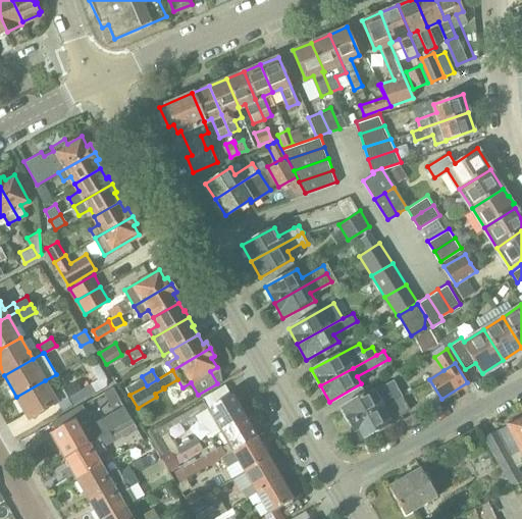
[(142,376),(124,386),(129,395),(147,385),(142,376)]
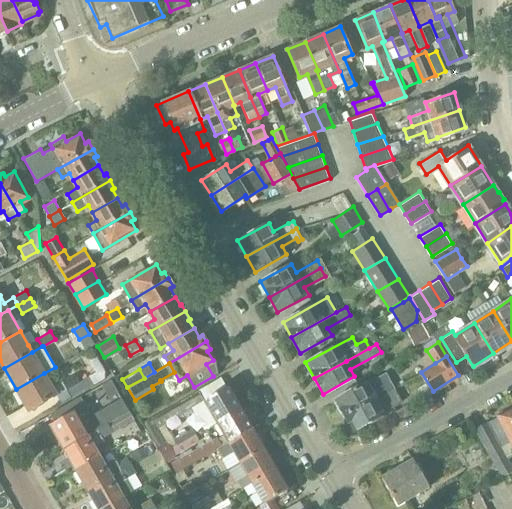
[(335,399),(343,414),(394,387),(385,371),(335,399)]
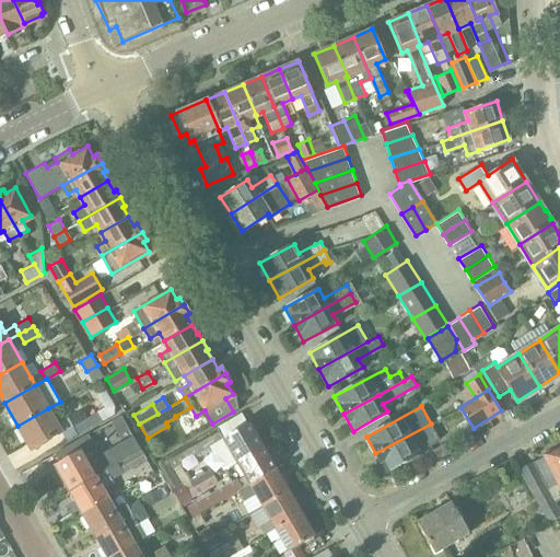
[(18,426),(31,449),(73,426),(86,418),(85,417),(81,408),(56,422),(48,408),(18,426)]
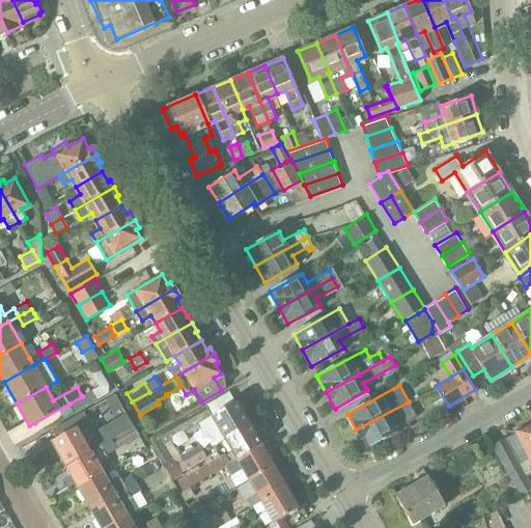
[(82,396),(70,404),(74,411),(96,398),(95,398),(91,390),(81,395),(82,396)]
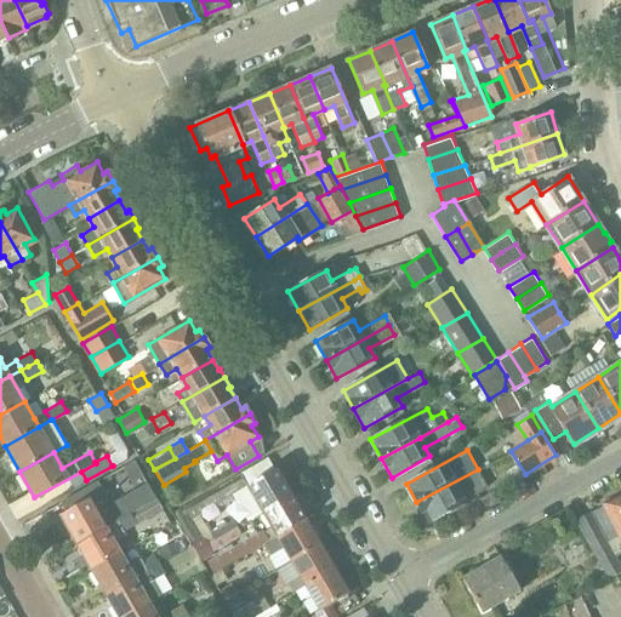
[(275,468),(246,485),(252,495),(240,502),(249,516),(261,509),(290,492),(275,468)]
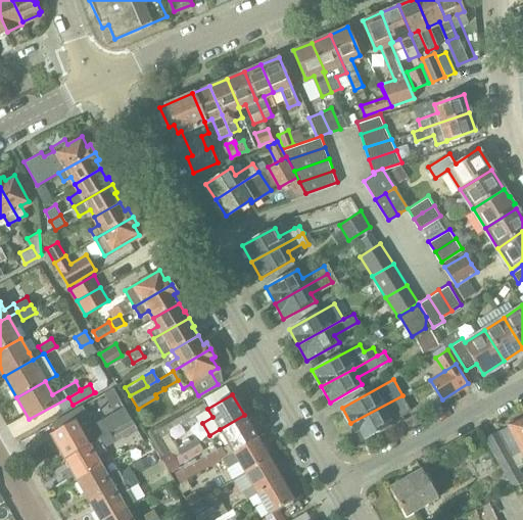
[(408,405),(402,395),(350,423),(360,440),(408,413),(403,407),(408,405)]
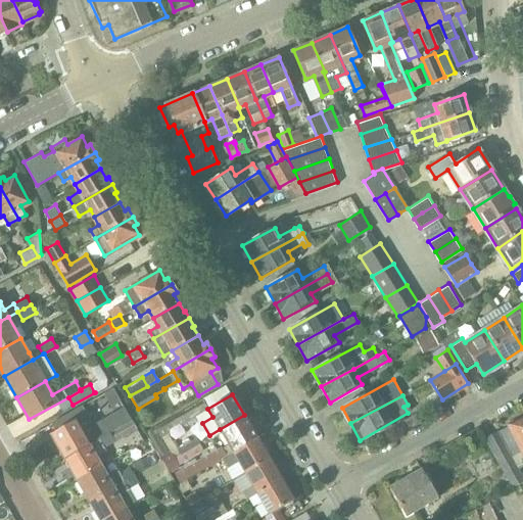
[(160,436),(195,416),(207,409),(202,398),(146,431),(160,456),(169,450),(160,436)]
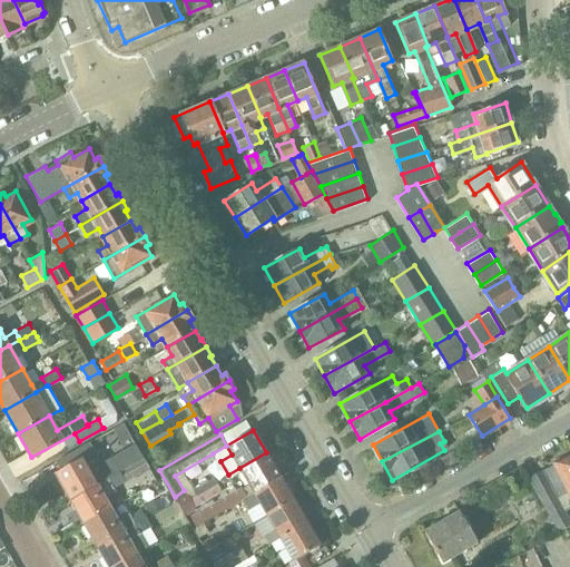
[(70,498),(119,470),(143,456),(135,442),(101,461),(89,440),(55,460),(60,469),(56,471),(69,496),(70,498)]
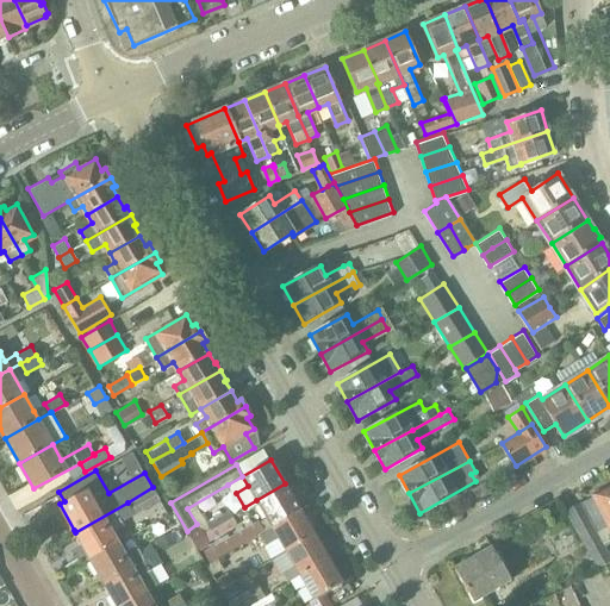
[(285,483),(256,500),(271,525),(299,508),(285,483)]
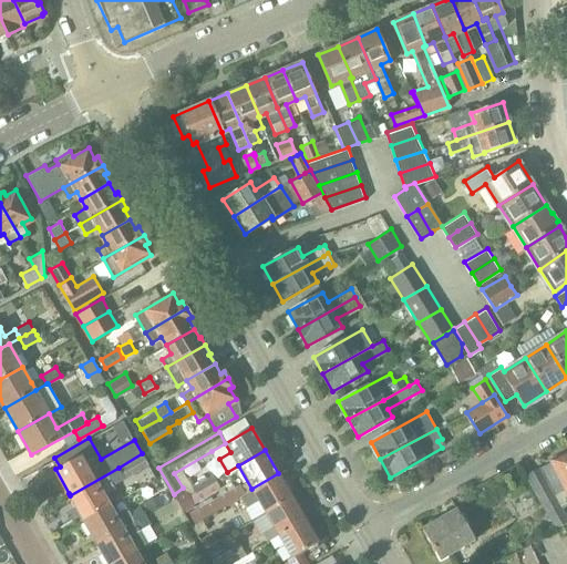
[(552,460),(539,467),(548,485),(562,508),(566,504),(566,499),(566,451),(552,460)]
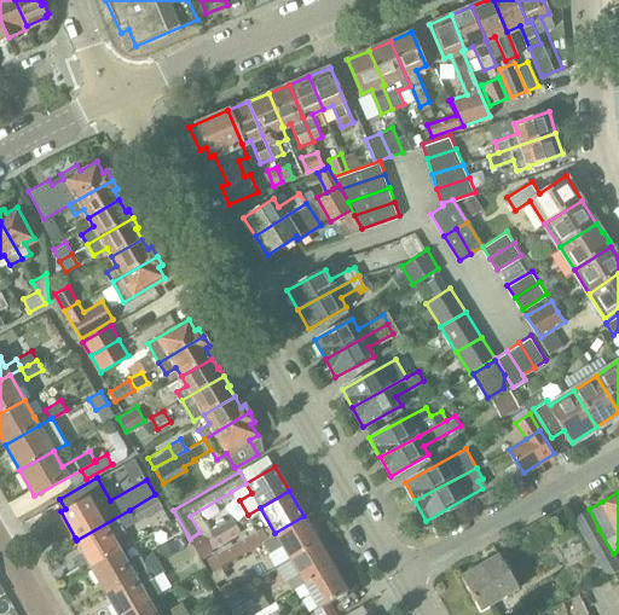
[(136,522),(162,506),(155,494),(129,510),(76,540),(92,566),(120,550),(114,538),(125,532),(123,528),(136,522)]
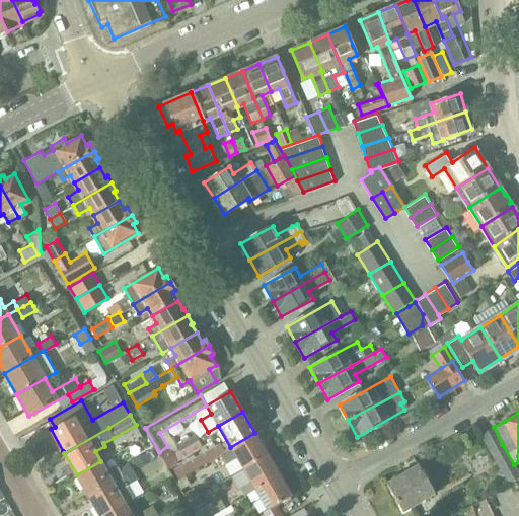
[(483,433),(492,450),(502,444),(494,427),(493,427),(483,433)]
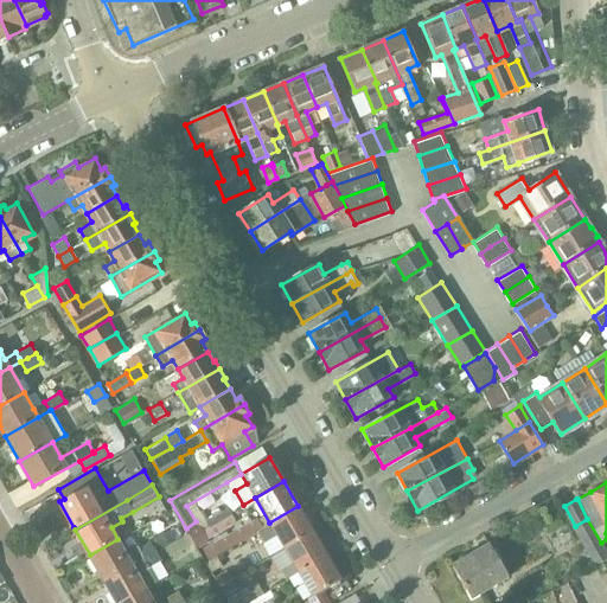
[(298,506),(269,523),(256,531),(263,541),(276,534),(283,546),(312,530),(298,506)]
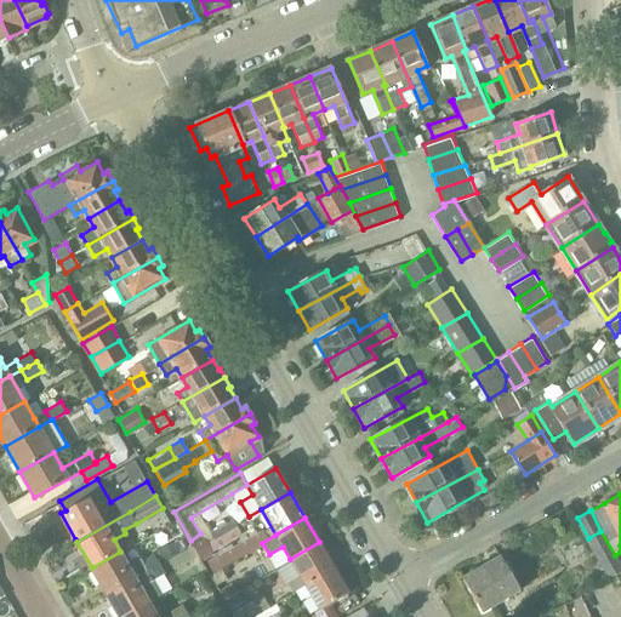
[(215,540),(208,543),(212,550),(241,533),(237,526),(215,540)]
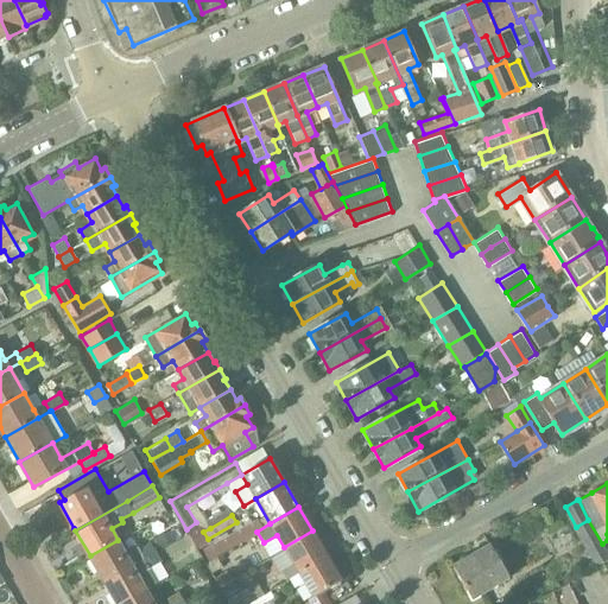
[(209,559),(263,527),(257,517),(202,548),(209,559)]
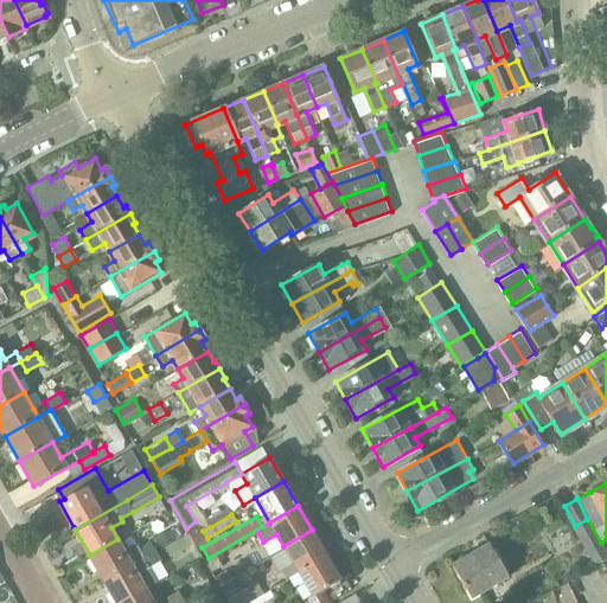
[(606,555),(606,553),(601,543),(587,519),(575,526),(595,562),(606,555)]
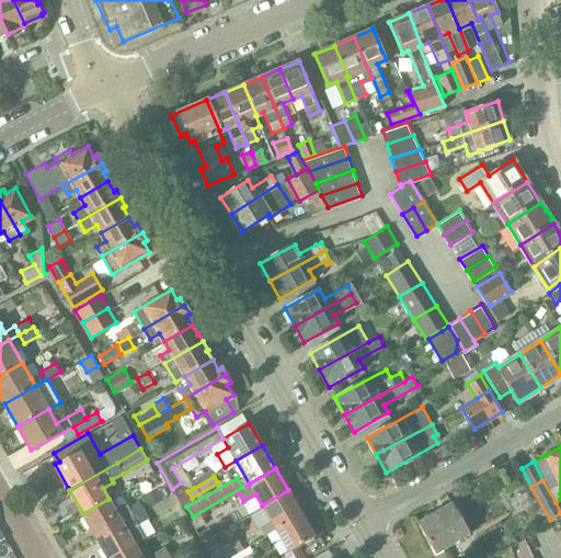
[(171,490),(176,499),(187,491),(183,484),(171,490)]
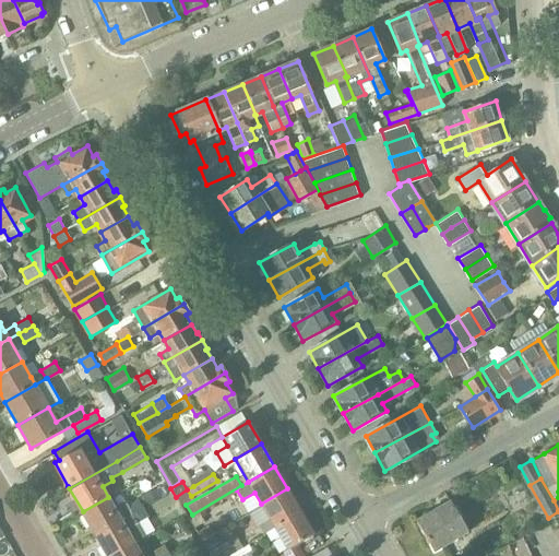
[(287,488),(261,504),(269,517),(262,521),(266,531),(300,511),(287,488)]
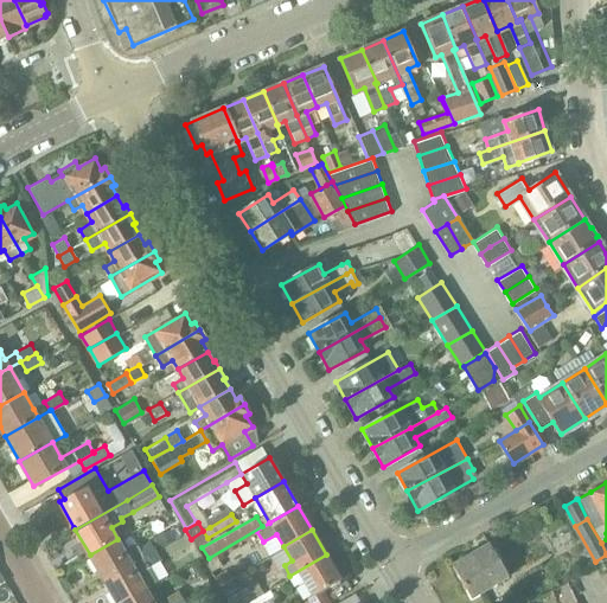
[(203,531),(191,539),(196,547),(209,540),(208,538),(203,531)]
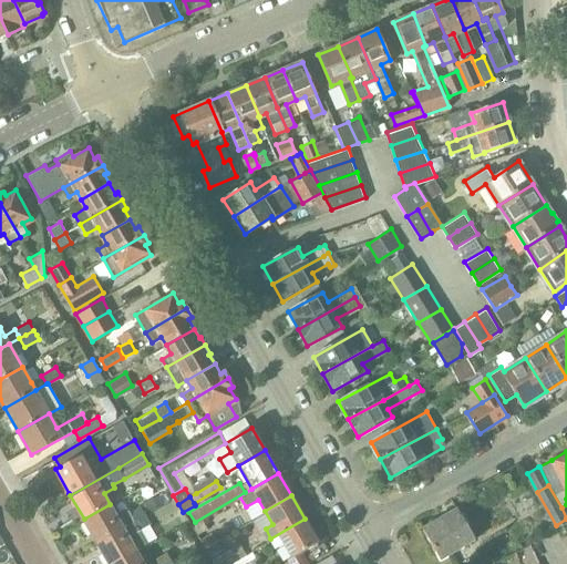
[(96,542),(98,542),(145,514),(140,505),(129,512),(126,508),(115,513),(110,504),(84,519),(96,542)]
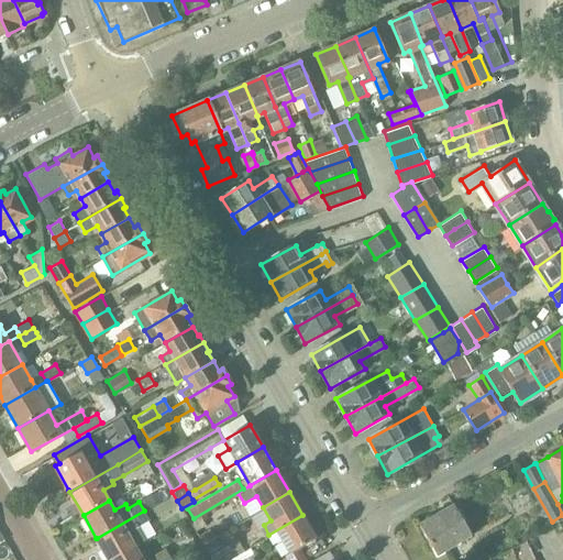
[(459,536),(470,530),(454,504),(420,524),(438,555),(461,540),(459,536)]
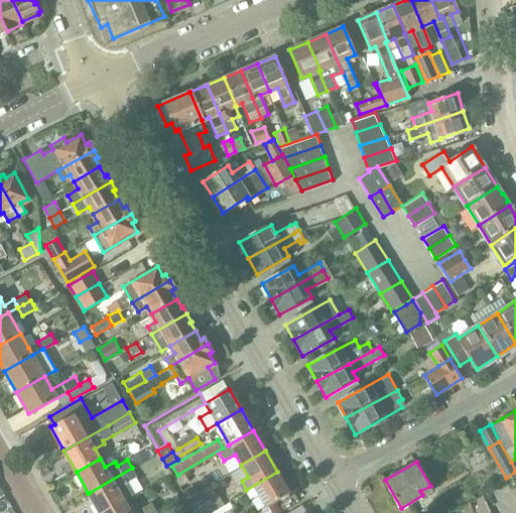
[(89,493),(100,512),(101,512),(124,500),(117,488),(136,477),(132,468),(89,493)]
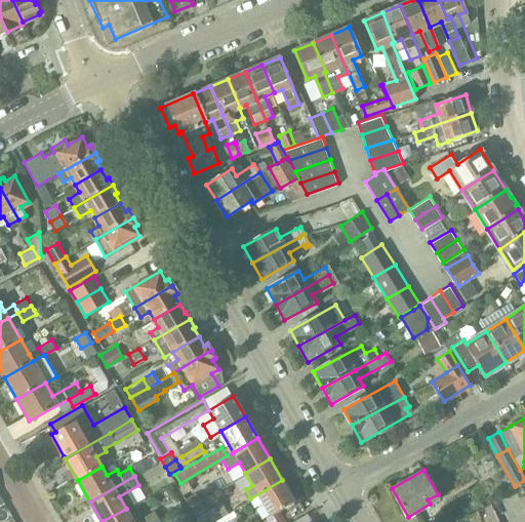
[(252,509),(263,504),(270,514),(266,516),(269,521),(280,521),(285,520),(279,510),(294,500),(282,480),(250,498),(247,499),(252,509)]
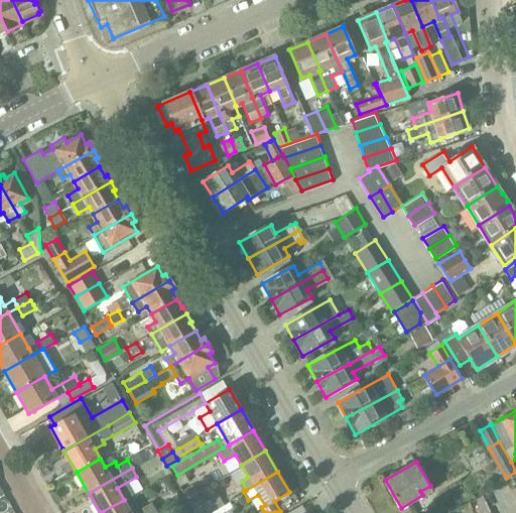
[(181,490),(185,498),(197,491),(191,484),(181,490)]
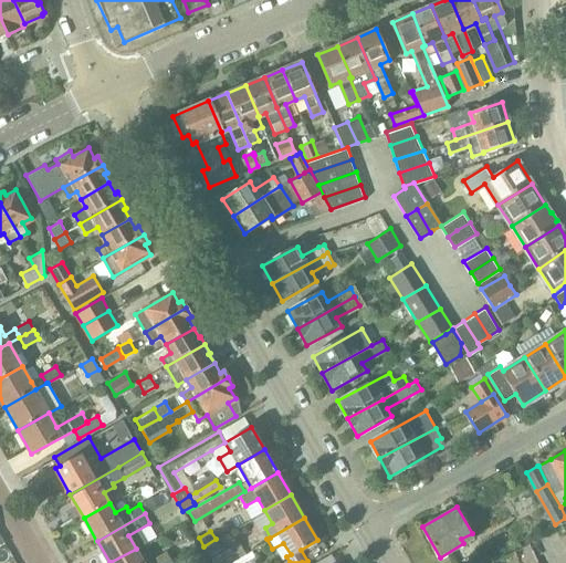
[(216,539),(203,546),(209,555),(220,548),(216,539)]
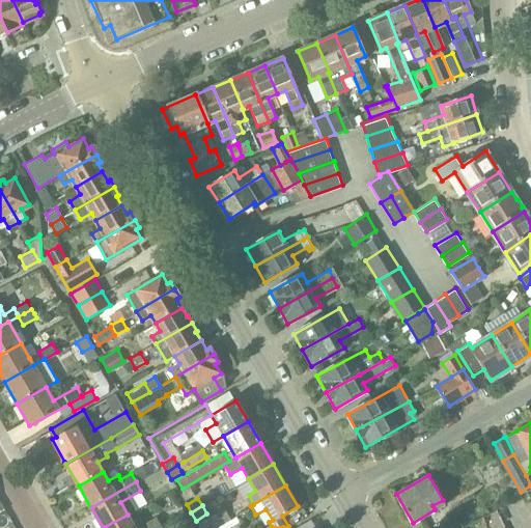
[(224,508),(197,523),(199,527),(215,527),(230,520),(224,508)]
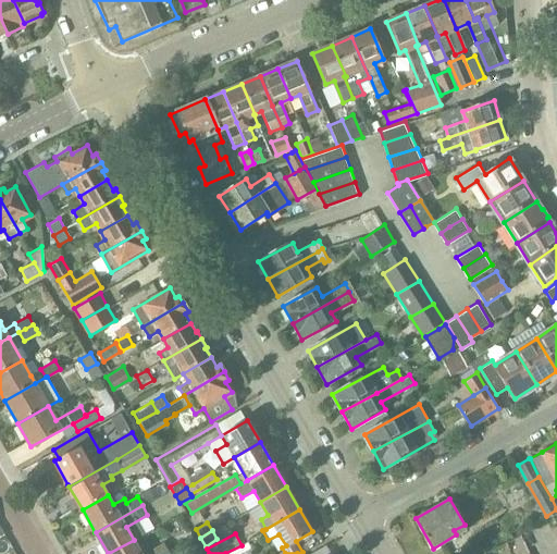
[(141,553),(134,540),(109,553),(141,553)]
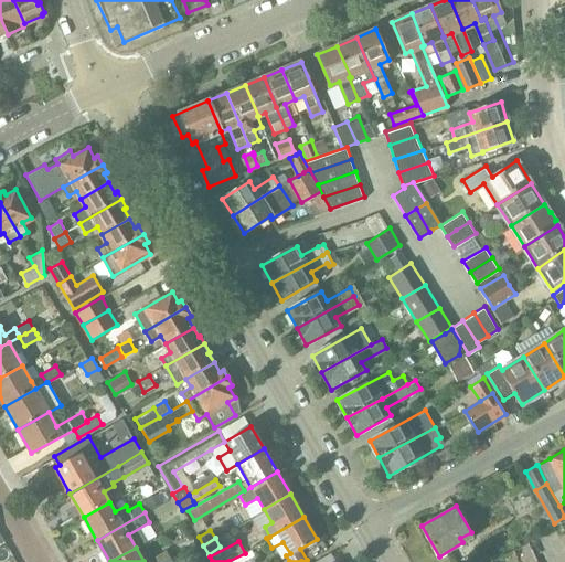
[(153,555),(157,561),(162,561),(170,558),(166,549),(153,555)]
